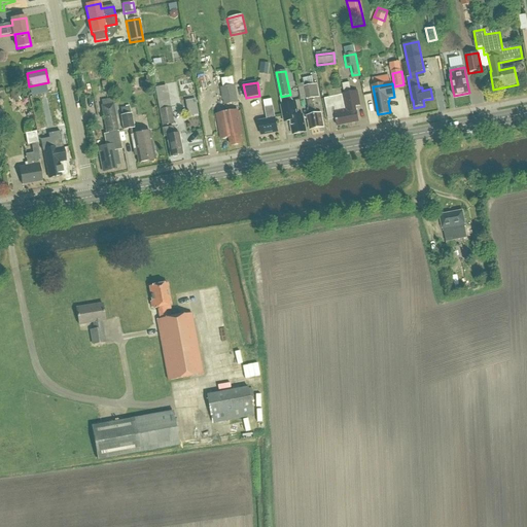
[(314,108),(313,99),(319,98),(316,84),(304,88),(307,100),(309,109),(308,109),(309,116),(308,116),(311,131),(323,128),(320,113),(317,114),(316,108),(314,108)]
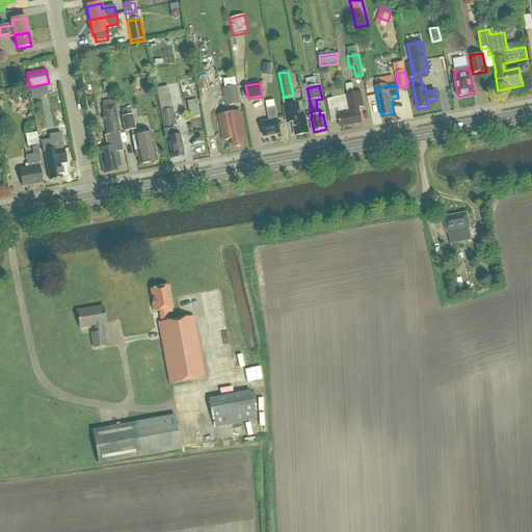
[(240,104),(237,86),(236,86),(224,88),(222,88),(225,106),(240,104)]
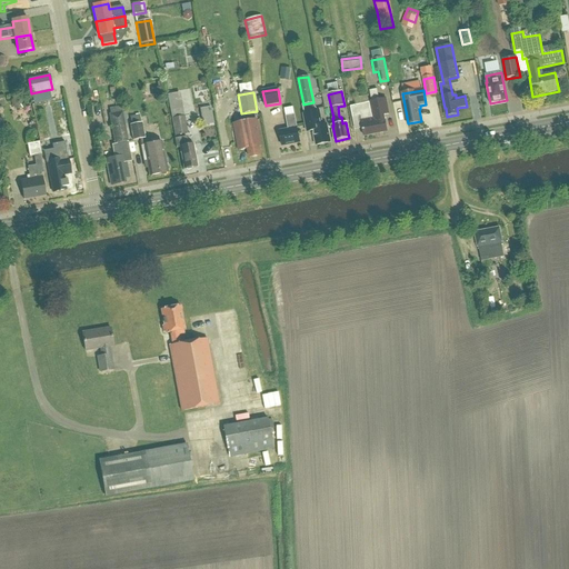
[(372,117),(376,135),(387,132),(383,116),(389,115),(386,99),(370,102),(373,117),(372,117)]
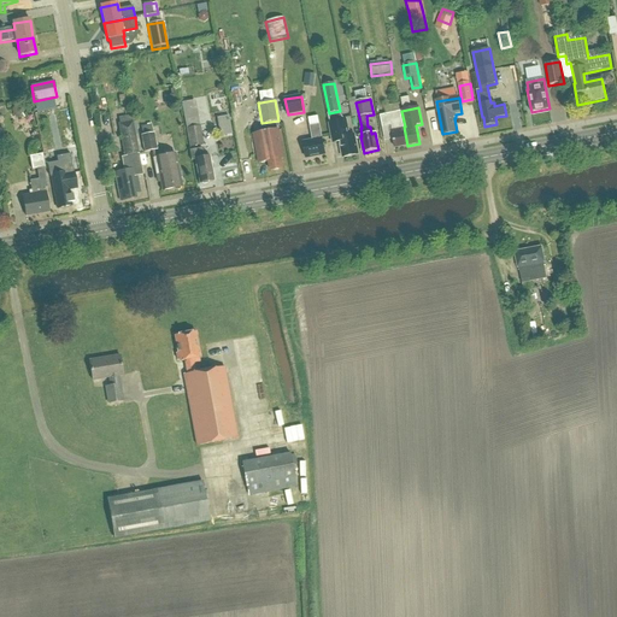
[(407,146),(404,127),(403,128),(400,112),(380,116),(382,129),(391,127),(394,148),(407,146)]
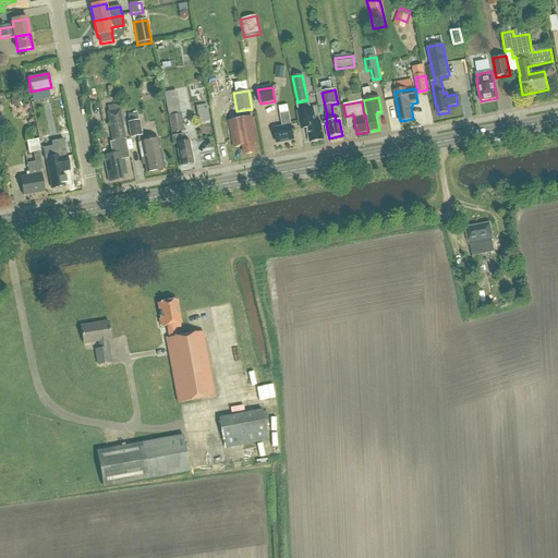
[(179,106),(166,108),(168,117),(171,134),(184,132),(181,114),(179,106)]
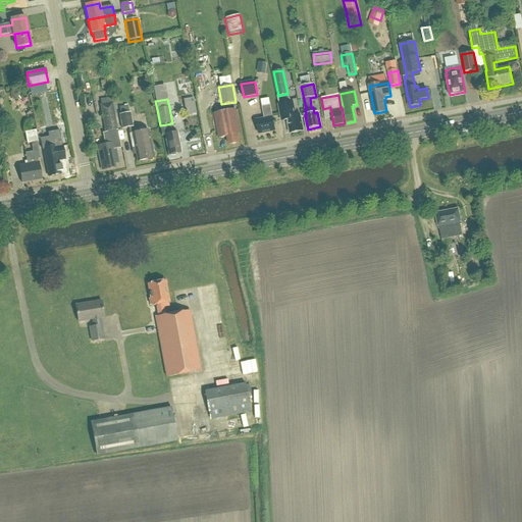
[(278,105),(280,115),(281,122),(288,121),(290,134),(303,132),(300,114),(296,115),(293,102),(278,105)]
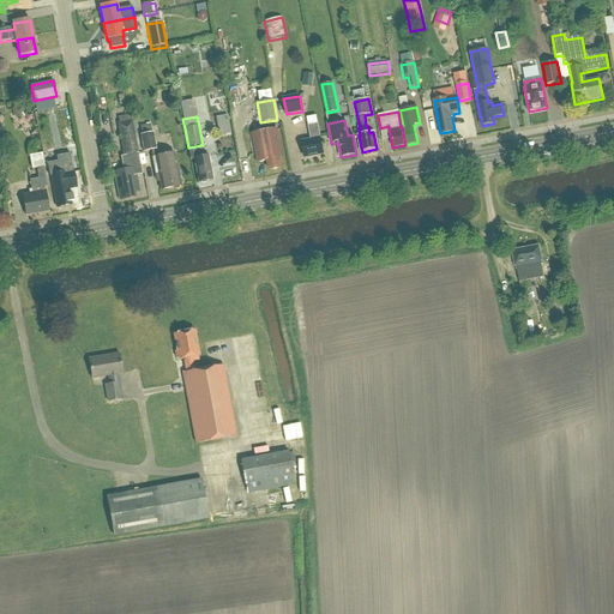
[(118,124),(124,156),(138,154),(132,121),(118,124)]
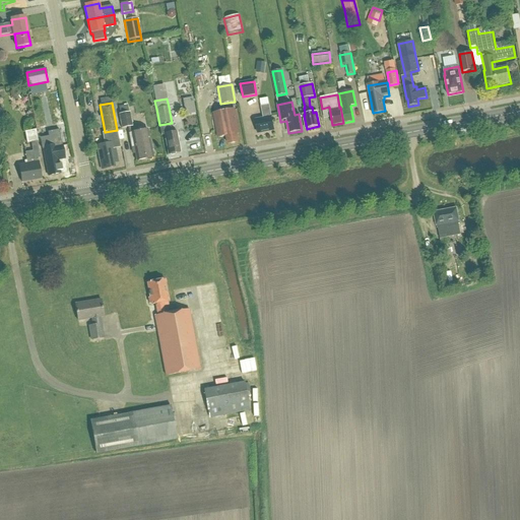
[(258,134),(275,131),(270,106),(262,107),(264,119),(256,121),(258,134)]
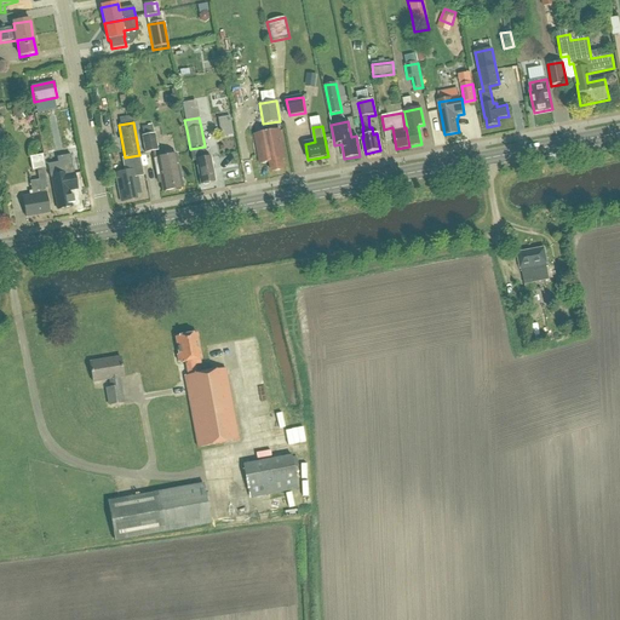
[(256,135),(258,148),(262,165),(270,164),(273,173),(285,171),(282,161),(285,161),(279,131),(267,133),(256,135)]
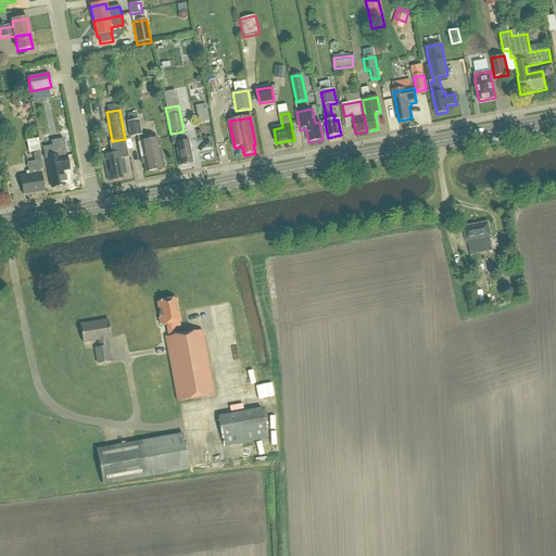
[(130,138),(139,137),(142,136),(139,121),(127,123),(130,138)]
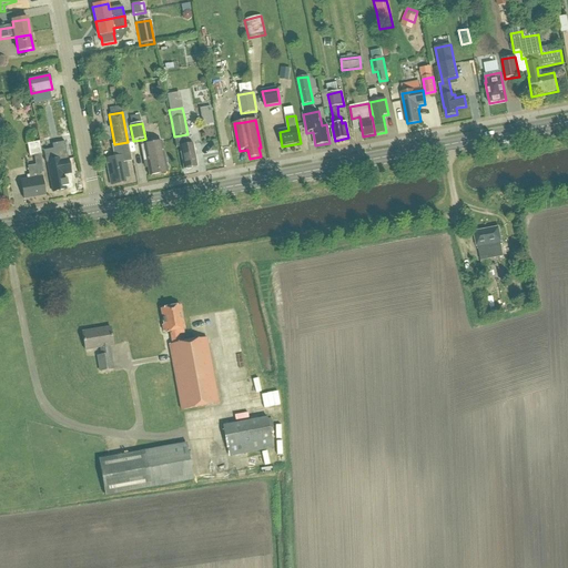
[(188,145),(185,137),(174,139),(175,149),(179,148),(183,170),(198,168),(193,144),(188,145)]
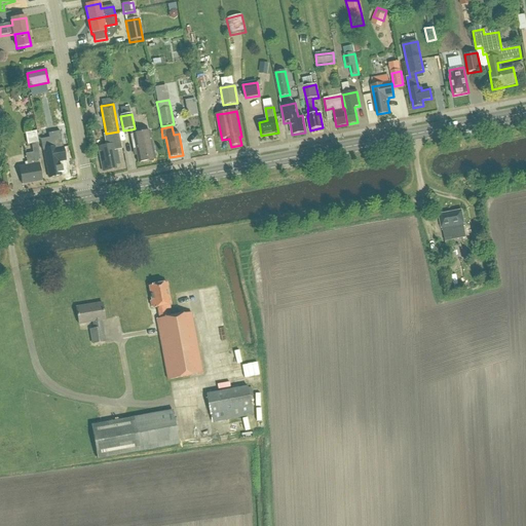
[(25,132),(26,144),(38,143),(36,130),(25,132)]
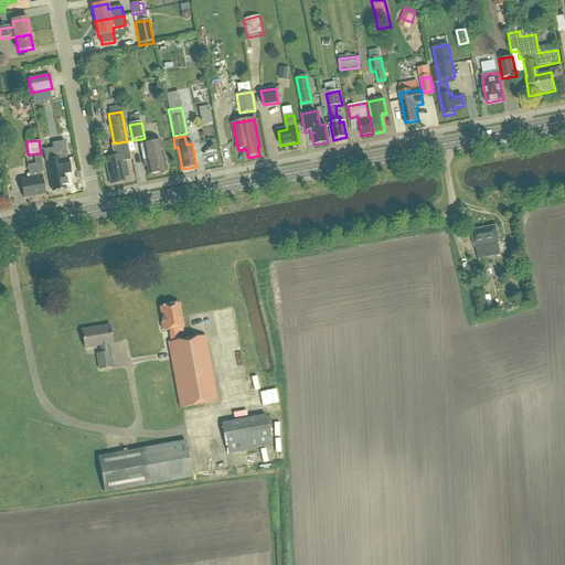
[(127,142),(113,146),(115,158),(106,159),(109,180),(113,179),(114,183),(125,181),(124,178),(128,177),(125,161),(130,160),(127,142)]
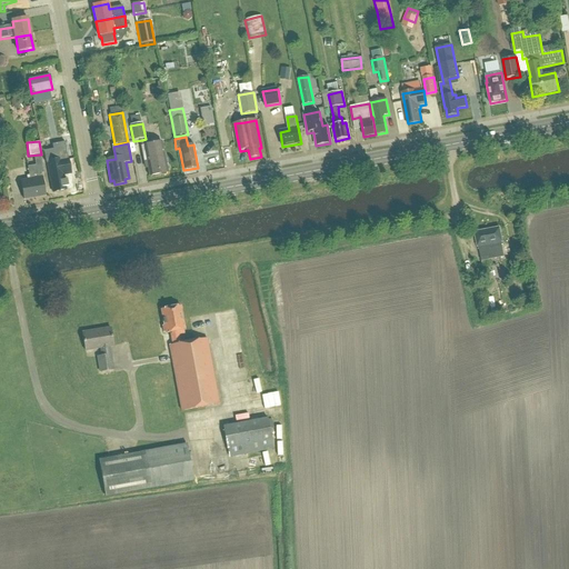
[(166,159),(162,143),(141,148),(145,162),(147,161),(149,177),(168,172),(167,166),(169,165),(168,160),(166,159)]
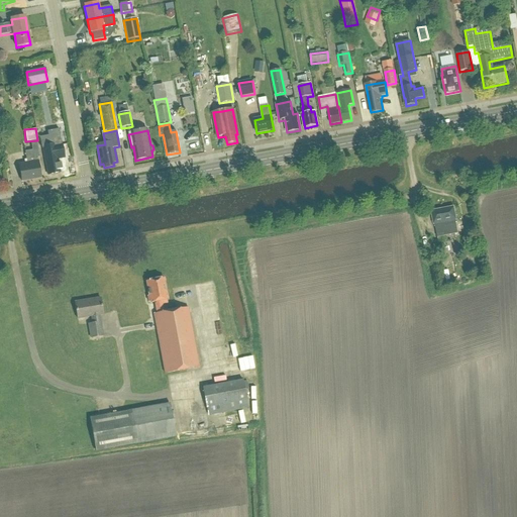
[(50,135),(39,137),(41,148),(43,148),(48,175),(47,175),(47,176),(61,173),(60,173),(60,171),(63,170),(61,164),(59,165),(58,160),(64,159),(65,159),(60,136),(52,138),(50,135)]
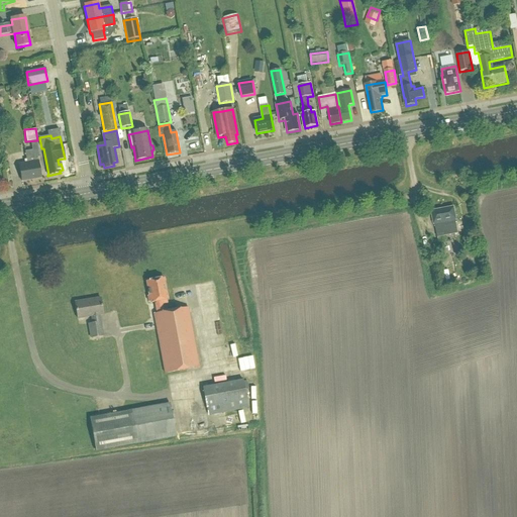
[(22,182),(23,182),(41,178),(38,159),(40,158),(37,140),(31,141),(33,150),(25,151),(27,164),(19,165),(22,182)]
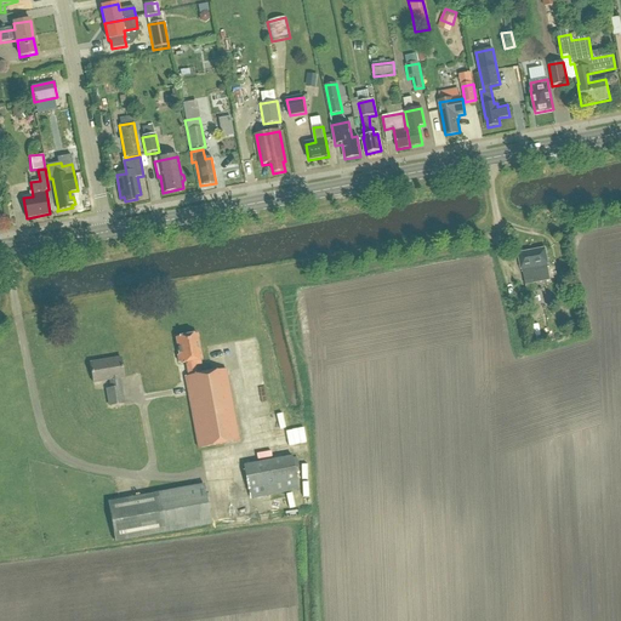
[(551,281),(548,268),(550,268),(546,249),(518,254),(522,273),(524,273),(525,285),(551,281)]
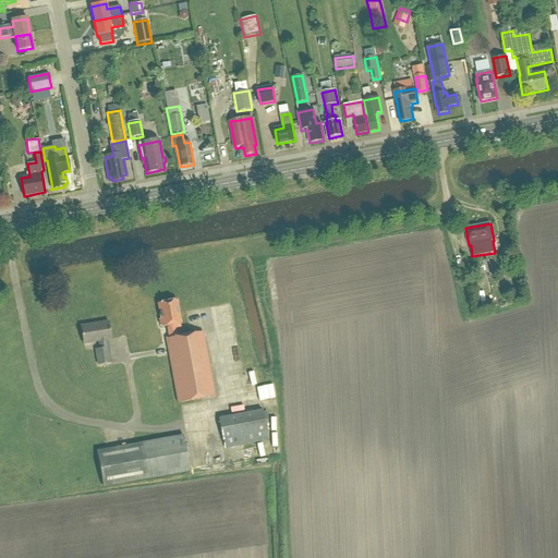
[(181,328),(181,325),(182,324),(178,301),(158,304),(161,320),(159,320),(160,326),(162,326),(162,327),(167,328),(169,339),(166,339),(178,403),(215,397),(203,332),(177,337),(176,329),(181,328)]
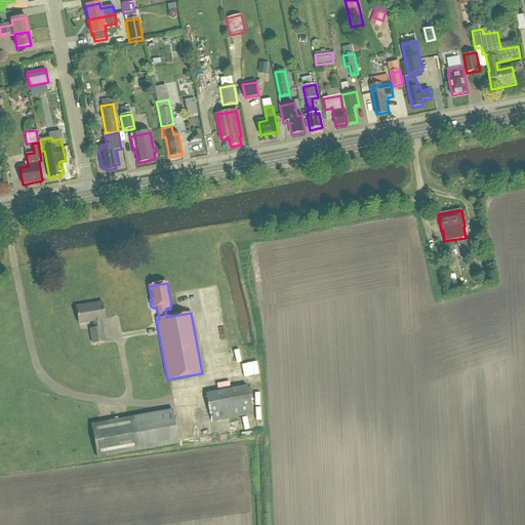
[(105,341),(102,321),(106,320),(103,304),(76,308),(79,324),(92,322),(94,329),(89,330),(91,344),(105,341)]
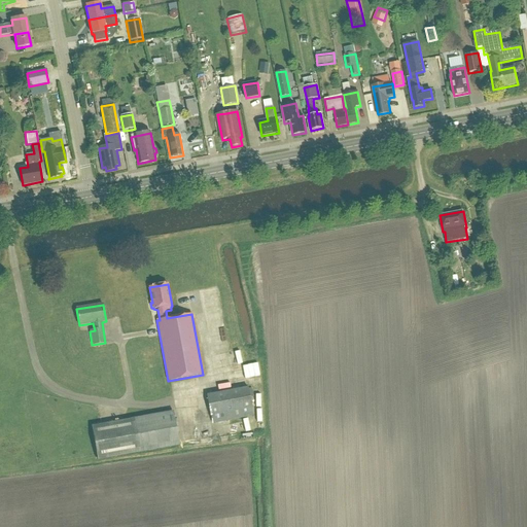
[(244,378),(259,376),(257,363),(242,365),(244,378)]
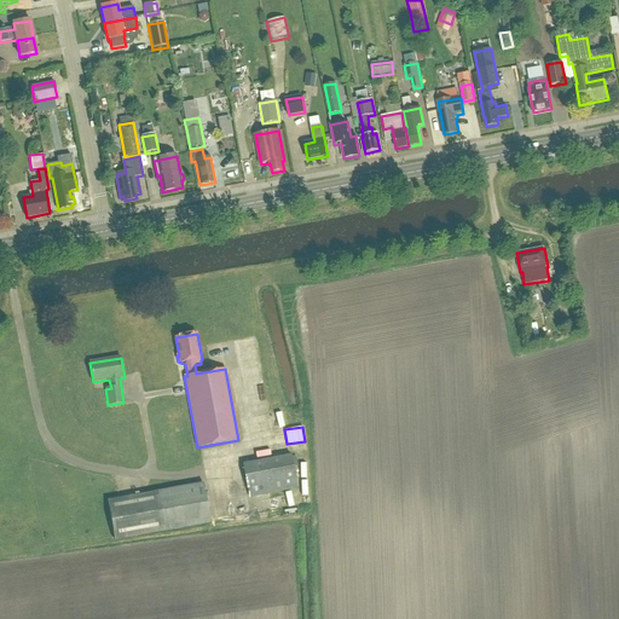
[(249,497),(298,487),(291,456),(243,464),(249,497)]
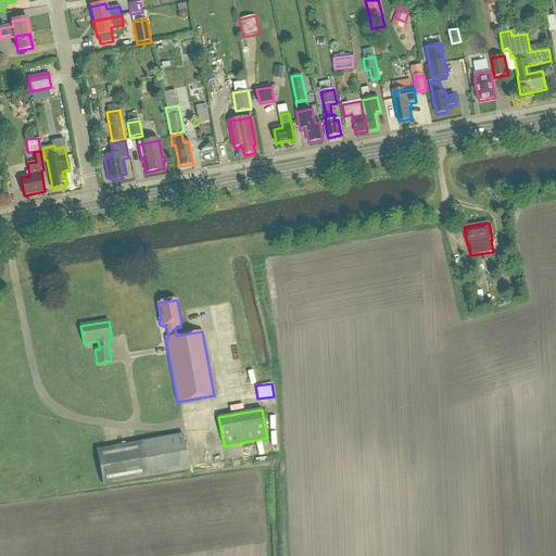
[(102,485),(144,478),(189,470),(182,434),(96,450),(102,485)]
